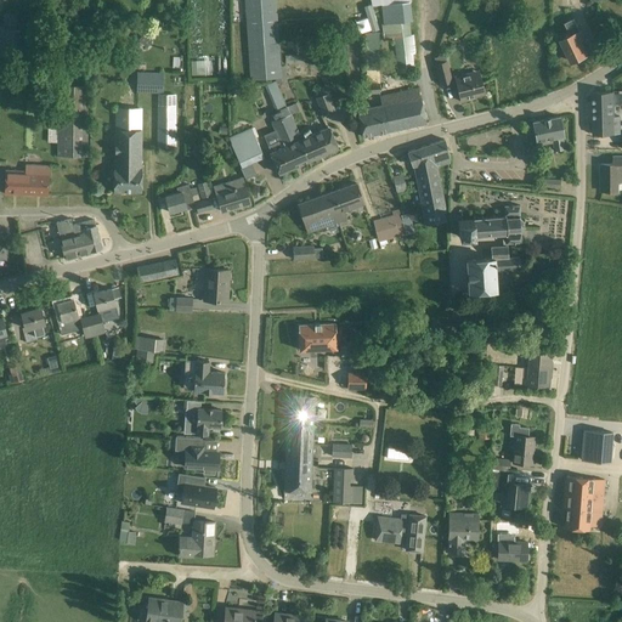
[(244,0),(252,80),(281,79),(275,0),(244,0)]
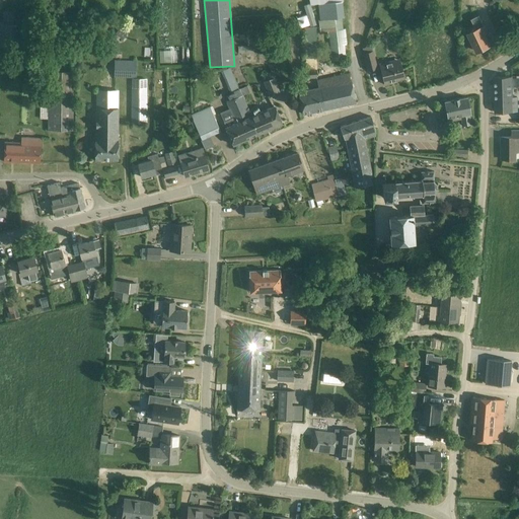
[(487,32),(483,23),(479,16),(471,19),(476,29),(468,33),(477,52),(491,46),(485,33),(487,32)]
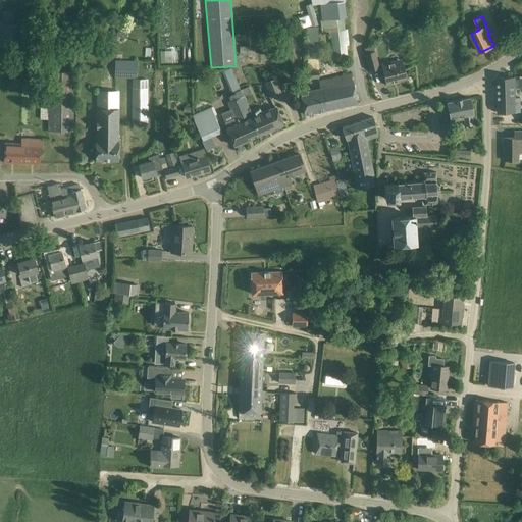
[(93,18),(85,19),(85,31),(93,31),(93,18)]
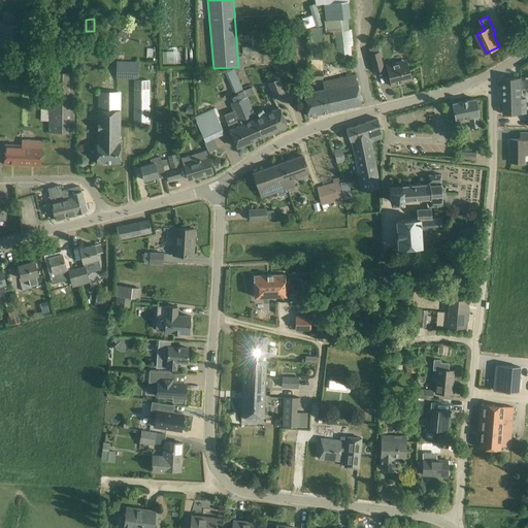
[(0,25),(0,28),(0,50),(15,51),(18,21),(5,20),(5,25),(0,25)]
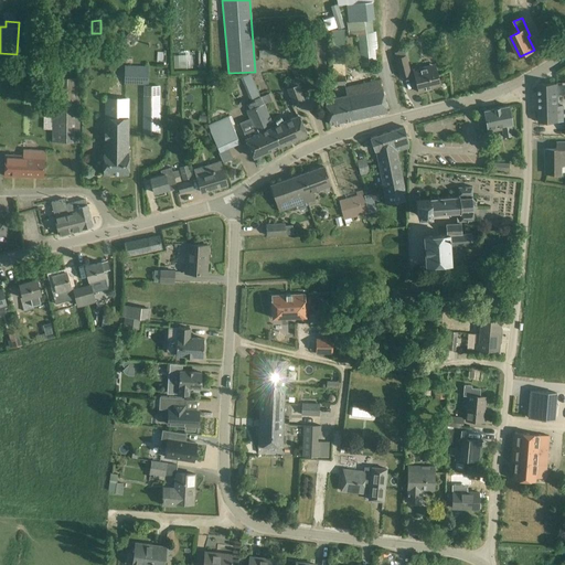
[(344,30),(332,31),(333,63),(345,63),(344,30)]
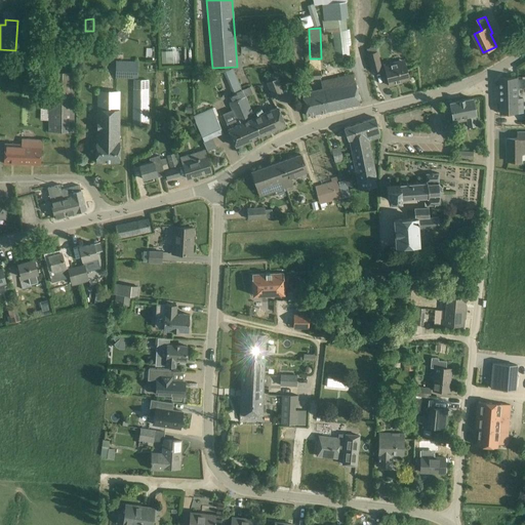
[(376,47),(367,49),(372,72),(381,70),(376,47)]
